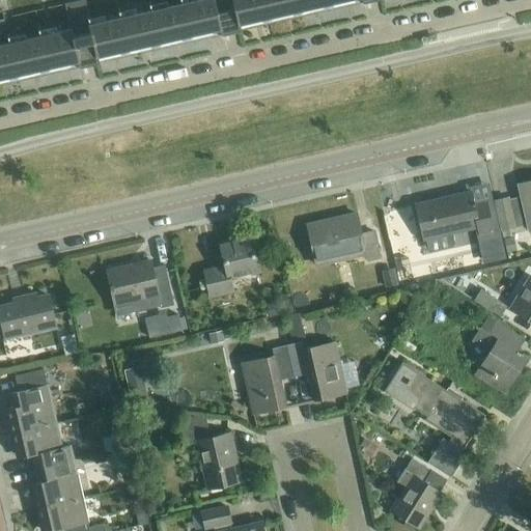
[(223,0),(207,0),(188,5),(191,16),(225,7),(223,0)]
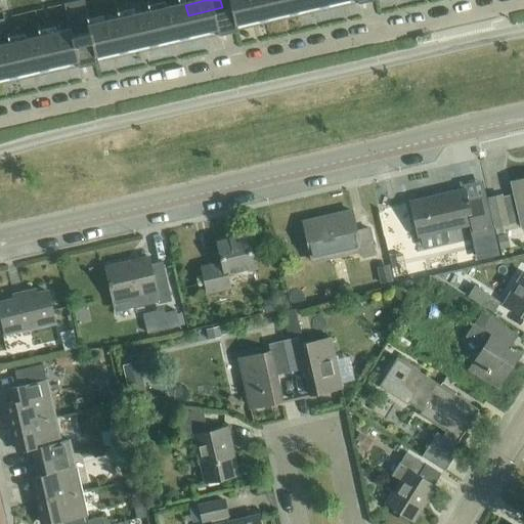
[(252,0),(222,7),(224,17),(258,9),(256,0),(252,0)]
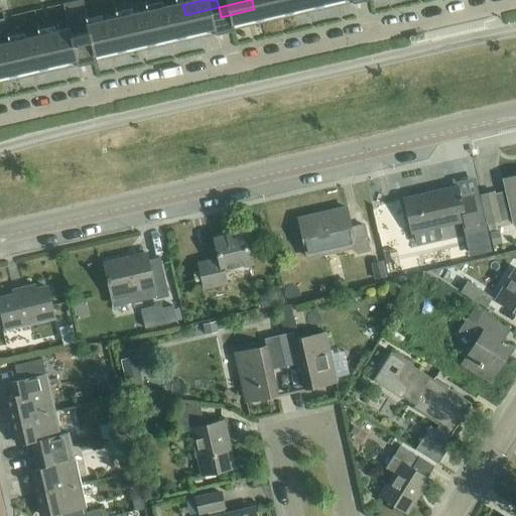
[(252,0),(254,9),(287,2),(287,0),(252,0)]
